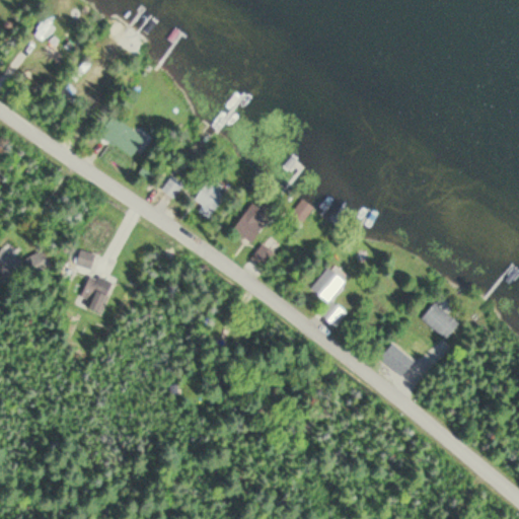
[(130,158),(145,140),(115,115),(99,134),(130,158)]
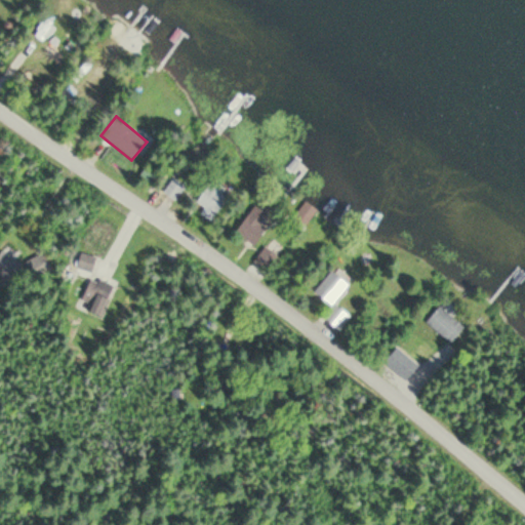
[(174,200),(186,187),(174,178),(164,192),(174,200)]
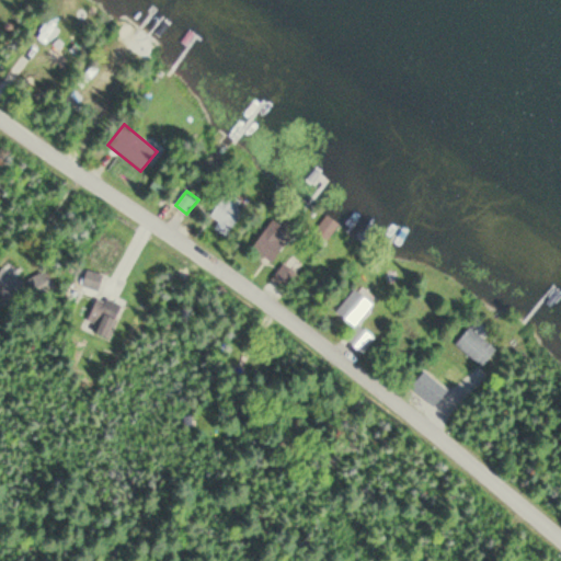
[(206,222),(226,237),(243,210),(224,196),(206,222)]
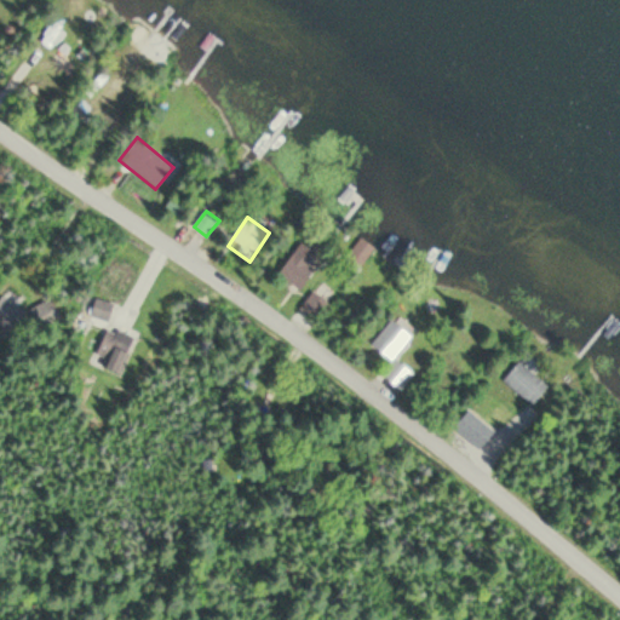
[(308,265),(316,254),(303,242),(279,273),(299,290),(315,270),(308,265)]
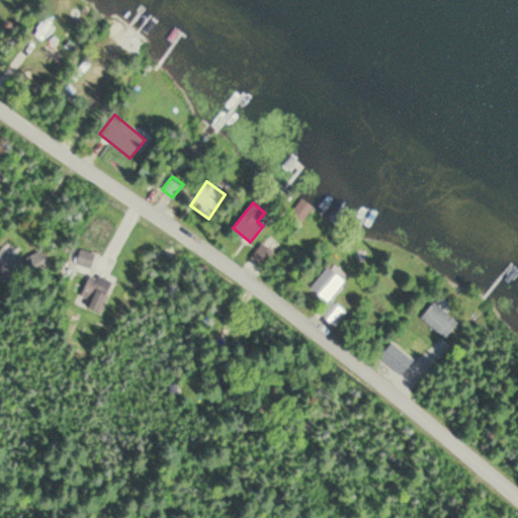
[(273,254),(262,244),(251,257),(263,266),(273,254)]
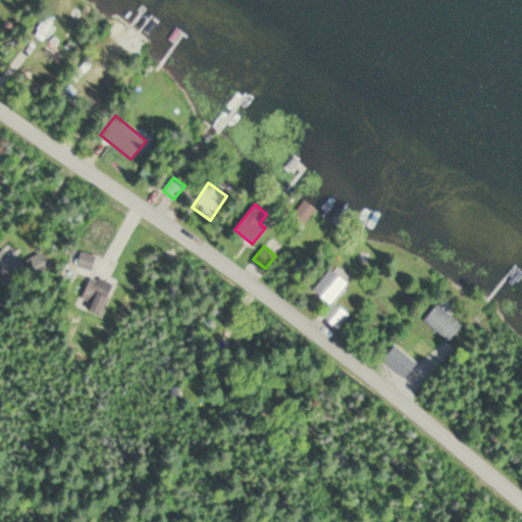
[(0,274),(1,275),(0,276),(0,284),(7,290),(23,264),(1,251),(0,252),(0,274)]
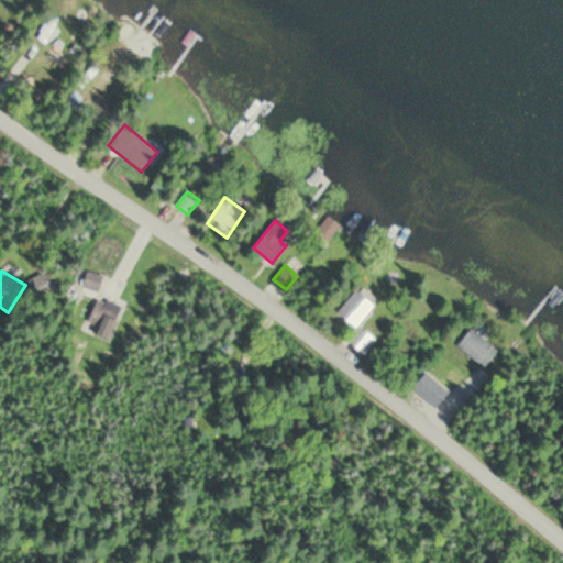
[(99,293),(102,276),(83,271),(78,287),(99,293)]
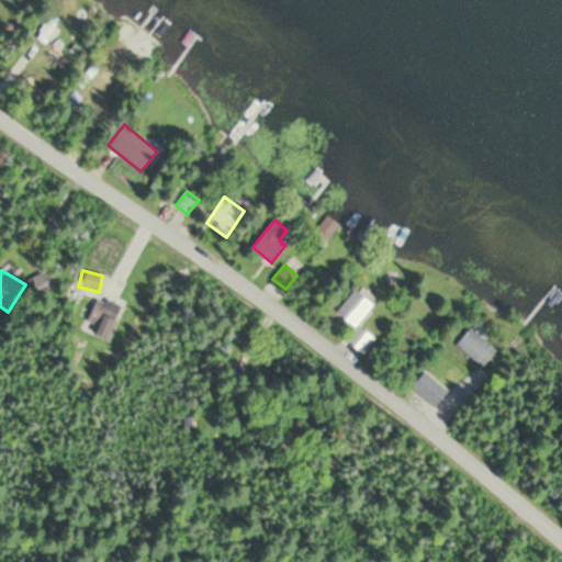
[(345,338),(363,353),(374,338),(357,324),(372,304),(355,290),(337,312),(355,326),(345,338)]
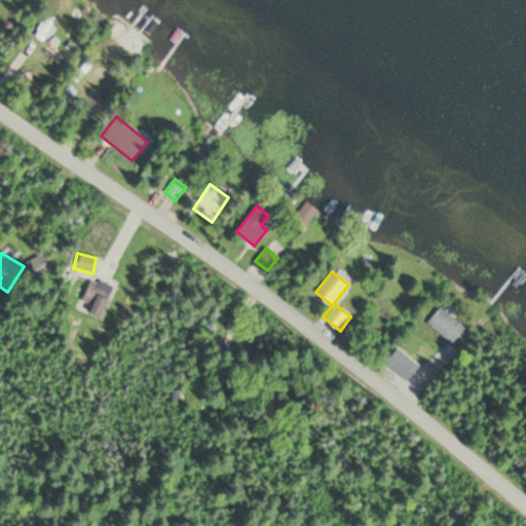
[(81,301),(89,305),(86,311),(100,318),(115,289),(94,277),(81,301)]
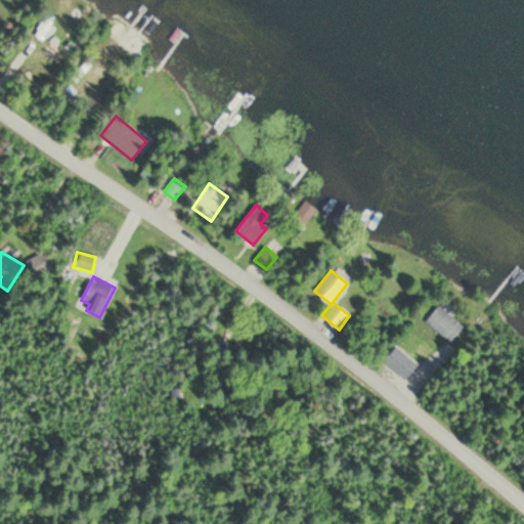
[(463,328),(439,306),(426,321),(449,343),(463,328)]
